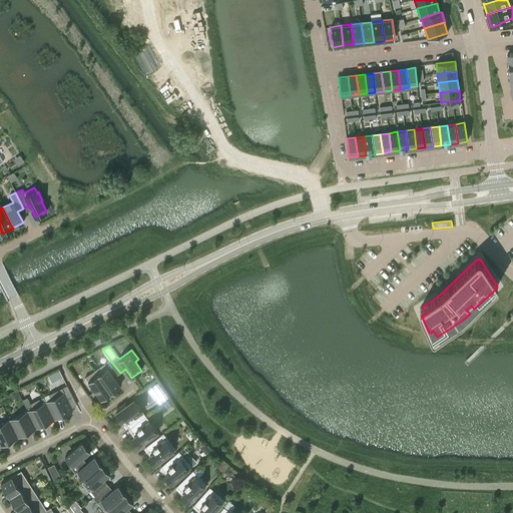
[(110,360),(95,370),(110,393),(120,386),(114,377),(119,373),(111,362),(110,360)]
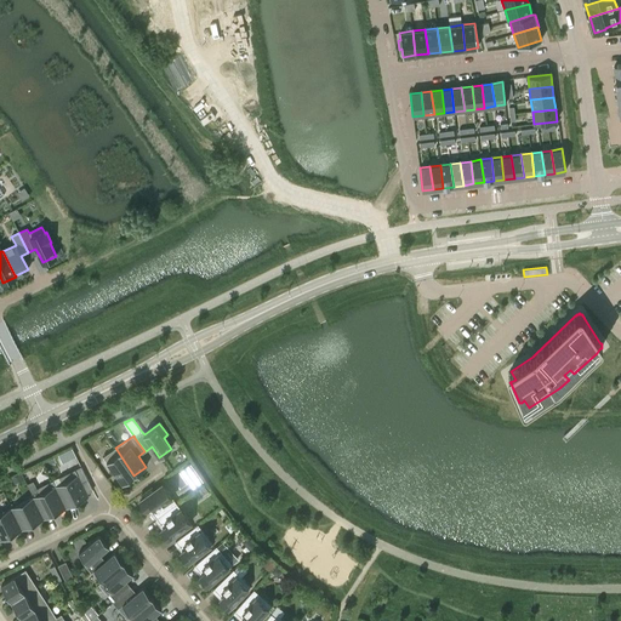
[(123,484),(134,476),(115,448),(103,456),(123,484)]
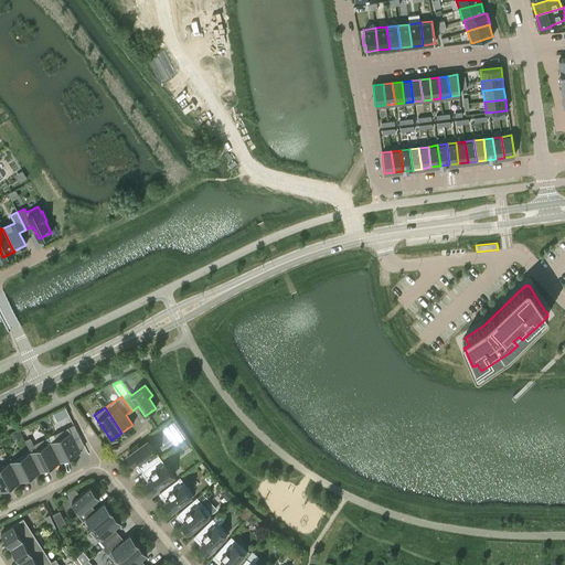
[(56,439),(51,441),(61,461),(81,451),(78,448),(84,446),(74,425),(68,427),(54,435),(56,439)]
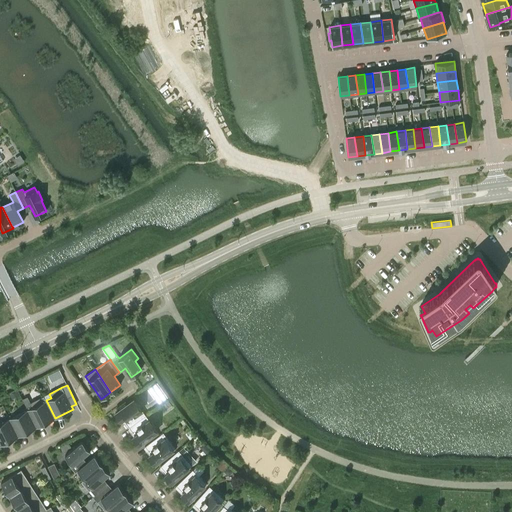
[(19,395),(17,391),(10,395),(12,399),(19,395)]
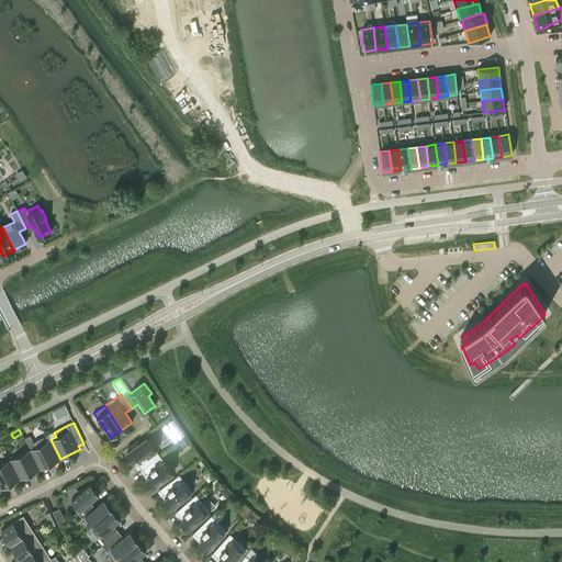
[(176,441),(183,436),(180,430),(172,436),(176,441)]
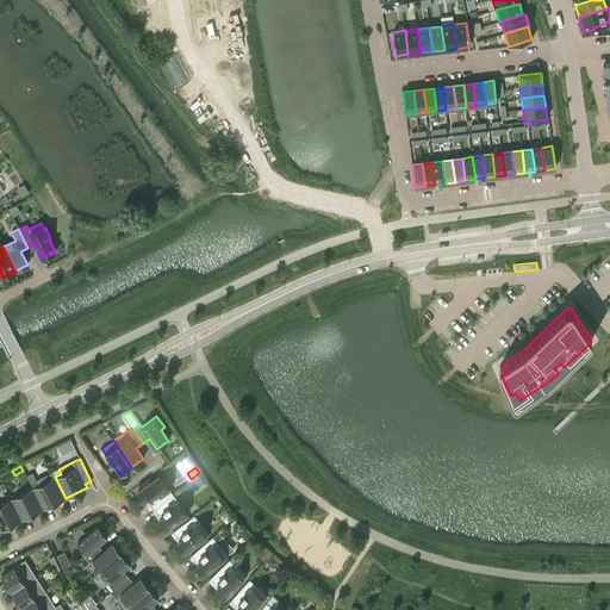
[(66,498),(55,477),(53,472),(36,480),(38,485),(33,487),(44,509),(66,498)]
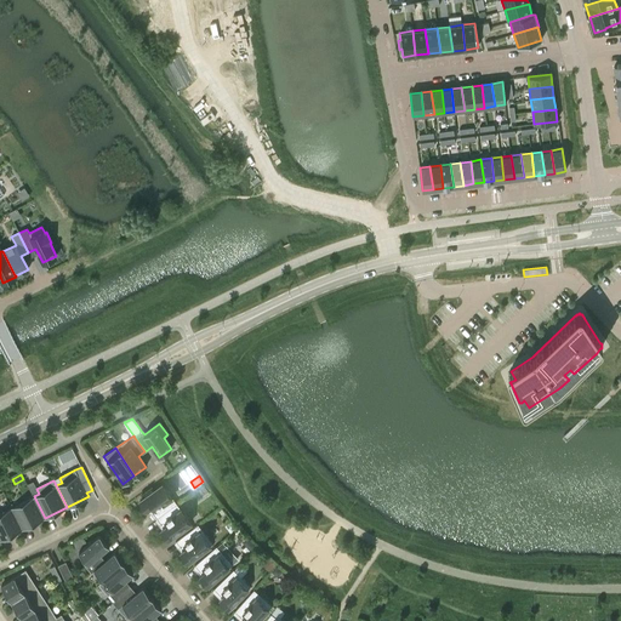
[(157,518),(177,503),(163,484),(153,491),(152,490),(144,495),(146,496),(140,501),(141,502),(140,503),(144,510),(146,508),(147,511),(149,508),(157,518)]
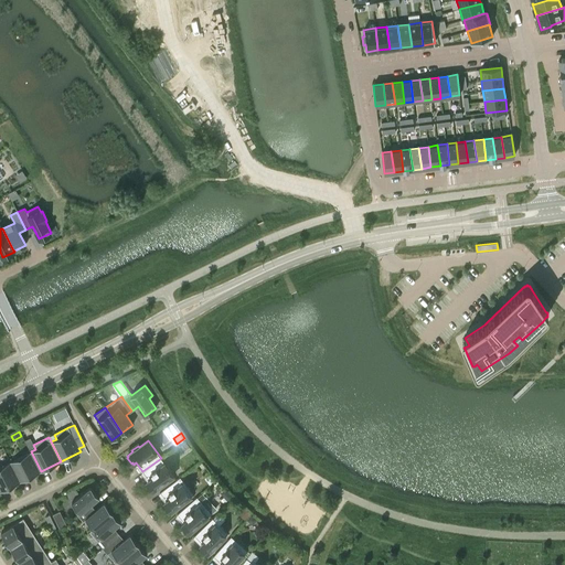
[(31,451),(10,461),(20,481),(41,471),(31,451)]
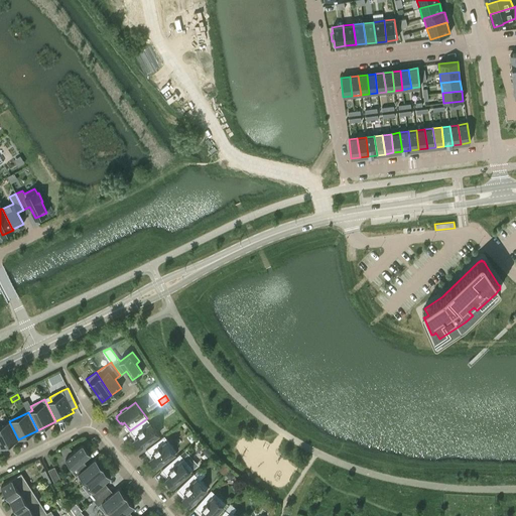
[(158,434),(147,418),(130,430),(136,438),(134,440),(135,441),(133,442),(138,448),(139,447),(140,448),(144,444),(145,446),(151,441),(150,440),(158,434)]
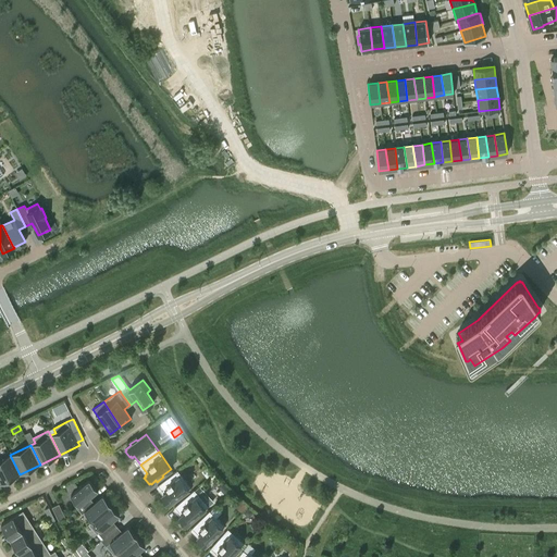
[(0,484),(20,474),(10,455),(0,460),(0,484)]
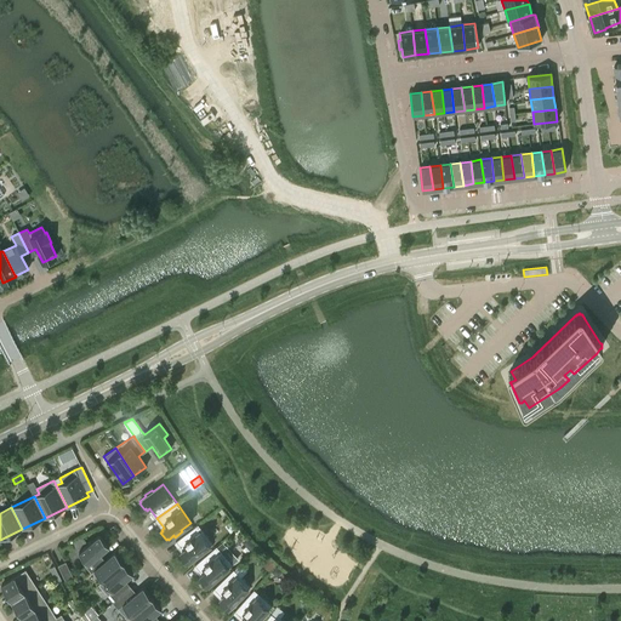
[(183,551),(181,553),(182,554),(181,556),(186,562),(187,560),(188,563),(193,558),(194,559),(201,554),(200,553),(212,543),(198,524),(176,541),(183,551)]
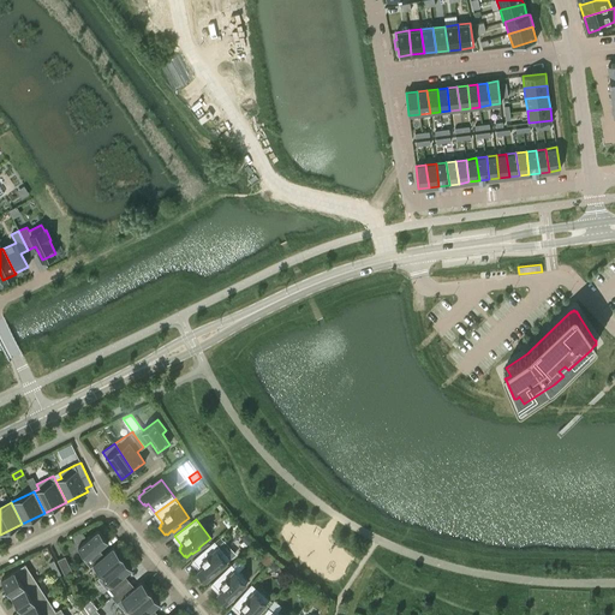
[(88,557),(99,549),(108,541),(99,529),(78,547),(87,557),(88,557)]
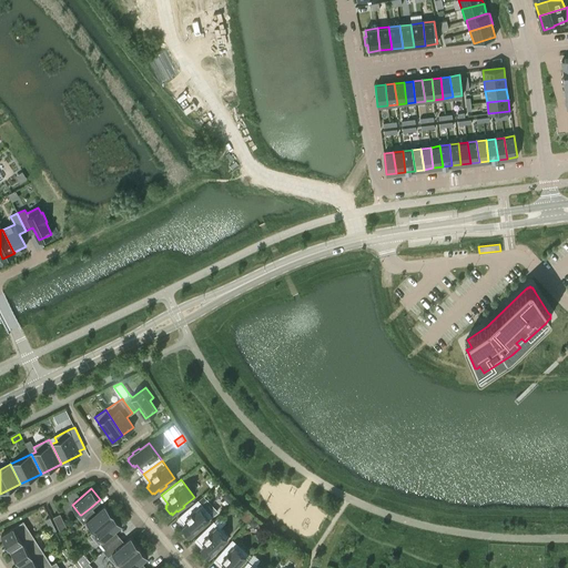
[(185,526),(183,527),(184,528),(183,529),(188,536),(189,535),(190,536),(195,531),(196,533),(202,527),(201,526),(213,516),(199,499),(178,517),(185,526)]
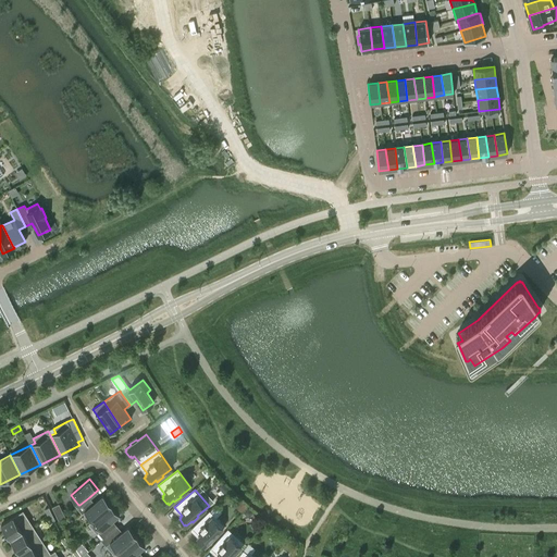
[(93,521),(111,505),(102,495),(94,503),(89,497),(79,505),(78,505),(76,507),(82,514),(85,511),(93,521)]
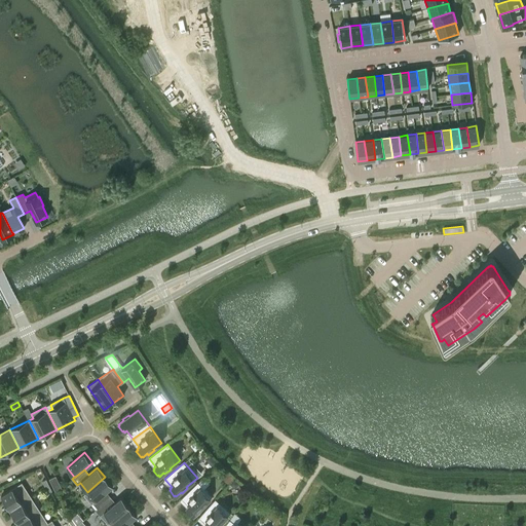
[(227,483),(233,478),(228,473),(222,478),(227,483)]
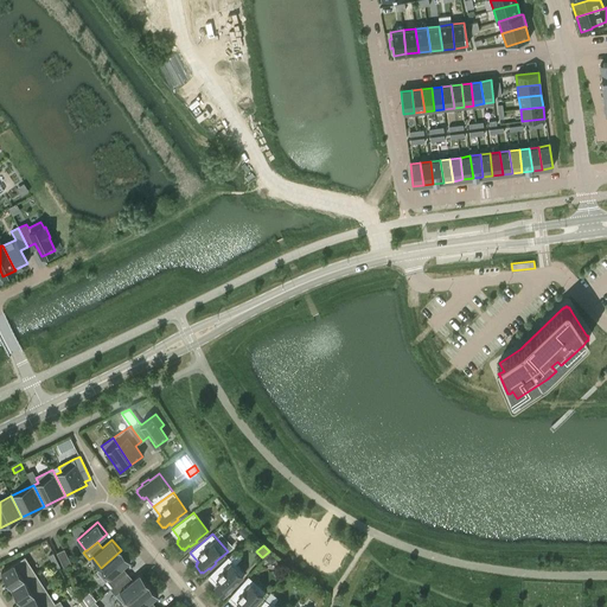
[(64,549),(57,553),(64,567),(71,563),(64,549)]
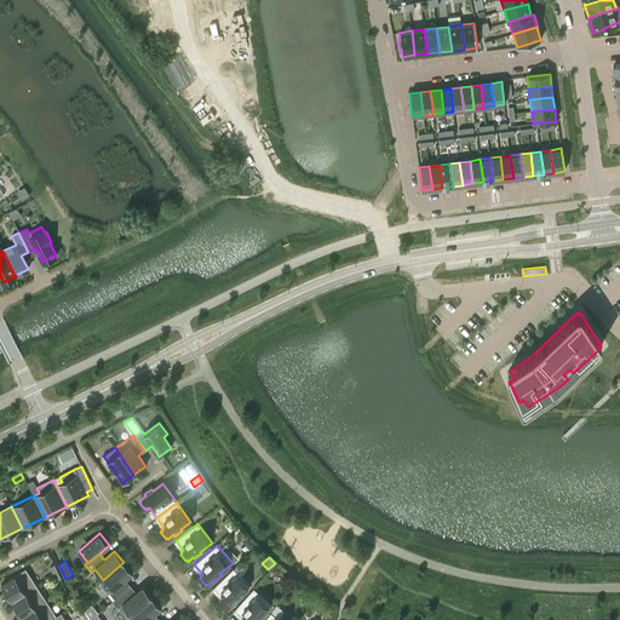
[(115,600),(127,589),(128,587),(124,581),(133,573),(124,562),(103,580),(98,584),(108,595),(109,593),(115,600)]
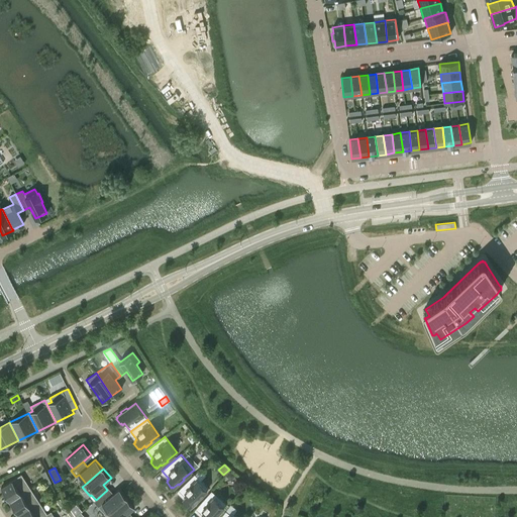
[(230,472),(226,476),(230,480),(234,476),(230,472)]
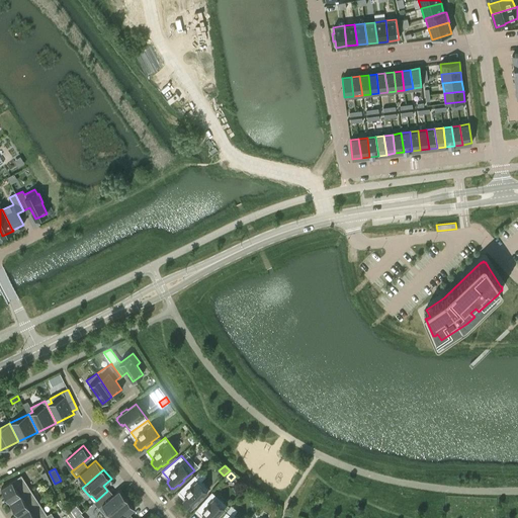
[(1,488),(9,502),(30,489),(21,475),(1,488)]
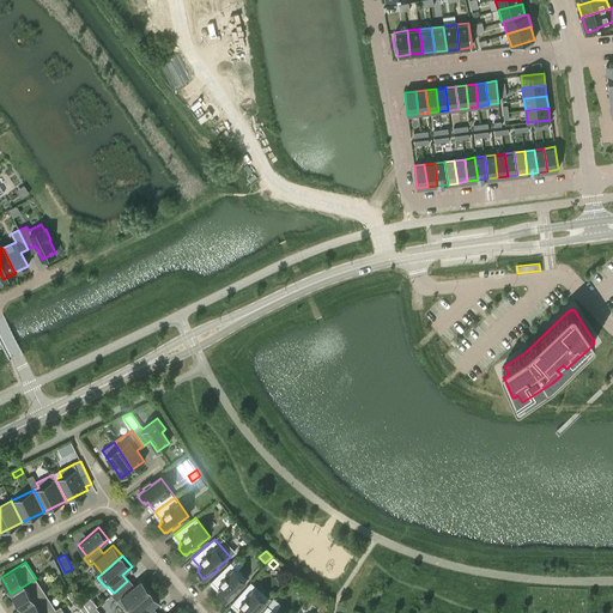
[(224,600),(225,601),(230,596),(231,596),(237,592),(236,590),(247,580),(230,562),(211,582),(219,590),(217,593),(218,594),(217,595),(223,601),(224,600)]
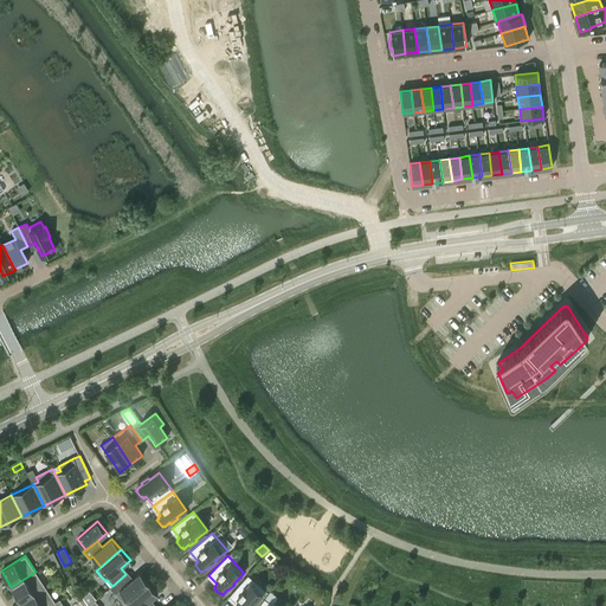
[(45,587),(36,572),(11,587),(21,603),(45,587)]
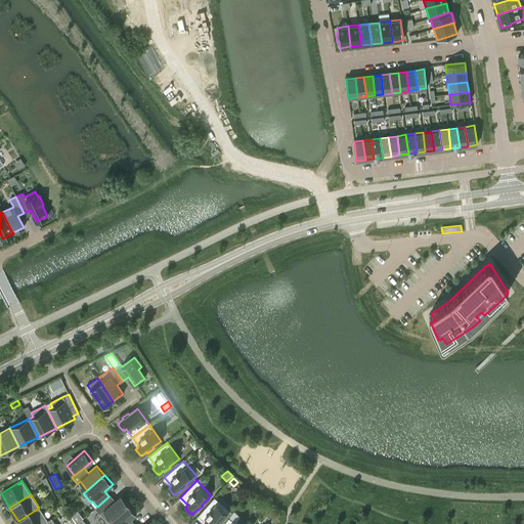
[(95,509),(107,523),(129,505),(121,495),(113,503),(107,497),(97,507),(95,509)]
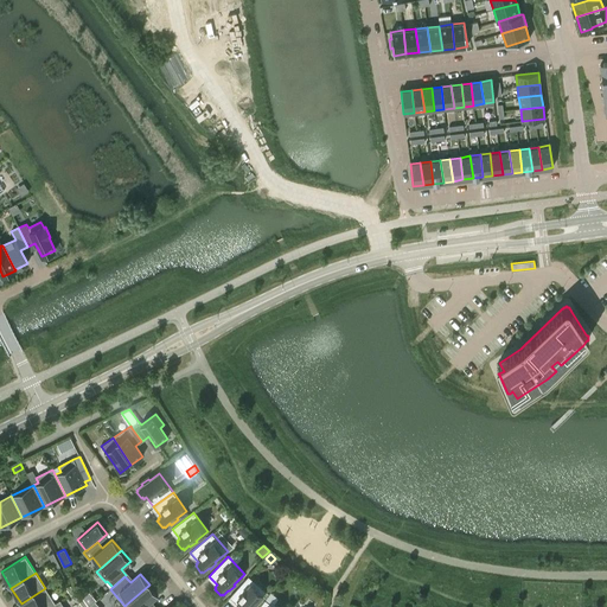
[(236,606),(254,606),(256,606),(255,605),(266,592),(248,576),(229,598),(237,606),(236,606)]
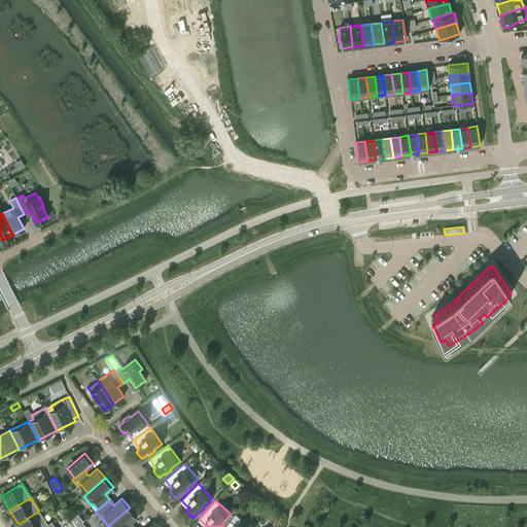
[(132,526),(129,524),(137,517),(130,507),(108,526),(109,526),(132,526)]
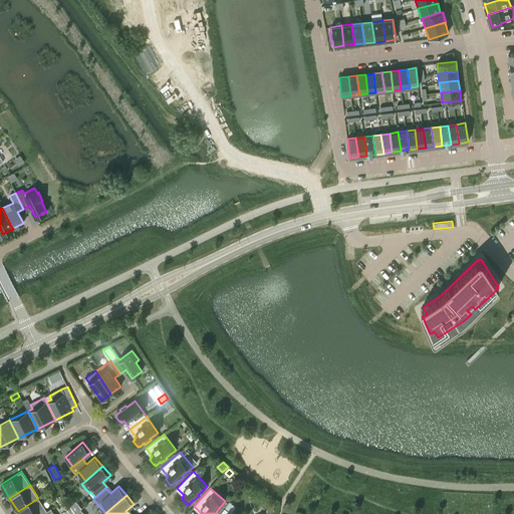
[(18,511),(19,513),(42,513),(47,511),(46,511),(38,498),(18,511)]
